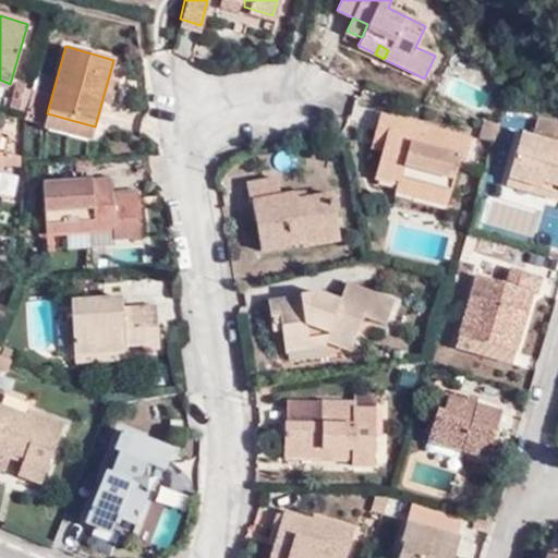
[(26,86),(16,83),(9,109),(19,111),(26,86)]
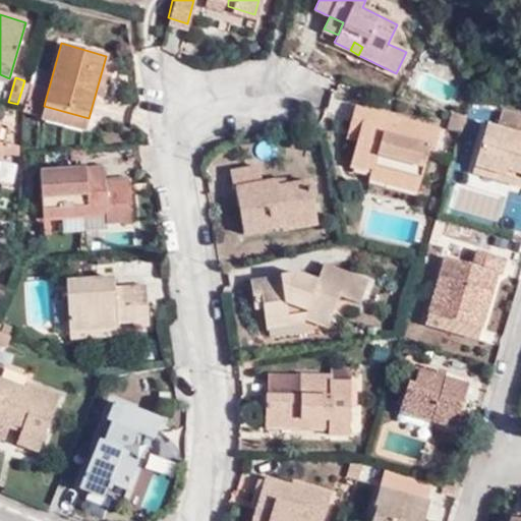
[(44,90),(30,85),(22,112),(37,117),(44,90)]
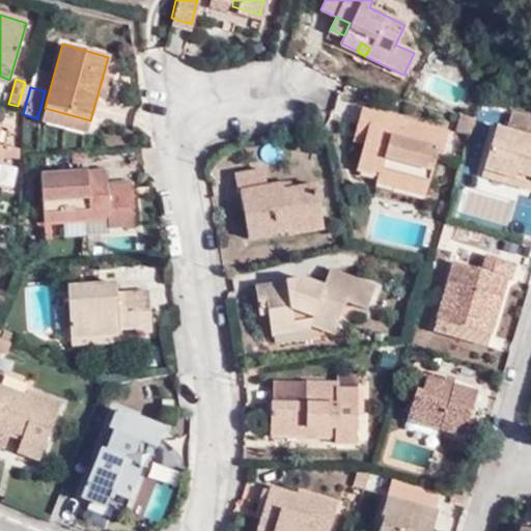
[(86,135),(90,120),(45,108),(40,121),(86,135)]
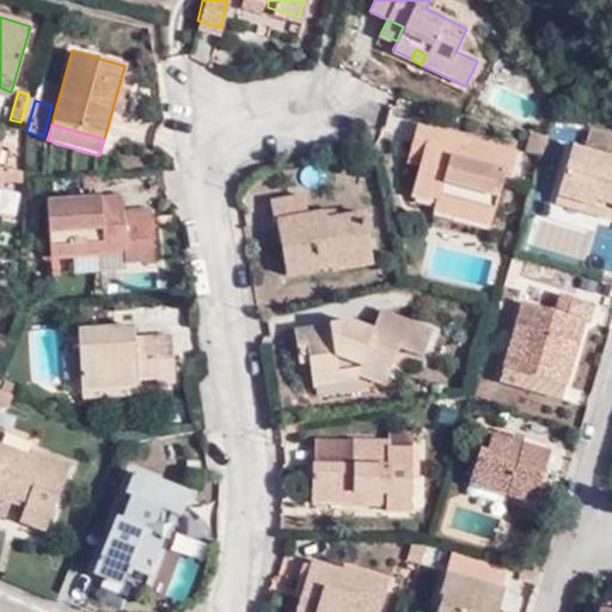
[(611,132),(585,124),(579,147),(569,145),(555,194),(589,204),(592,196),(611,202),(611,201),(611,132)]
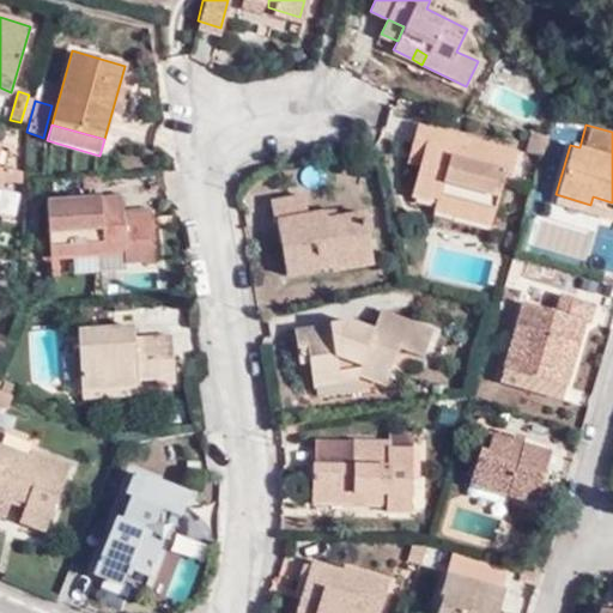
[(437,196),(493,211),(504,174),(510,175),(516,153),(417,126),(411,147),(425,151),(420,165),(413,189),(437,196)]
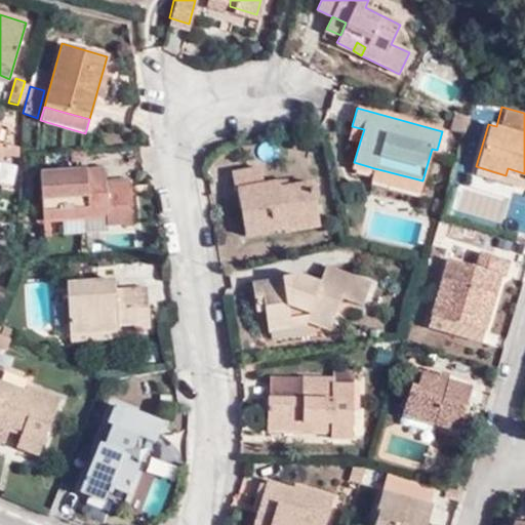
[(463,134),(470,117),(455,112),(449,130),(463,134)]
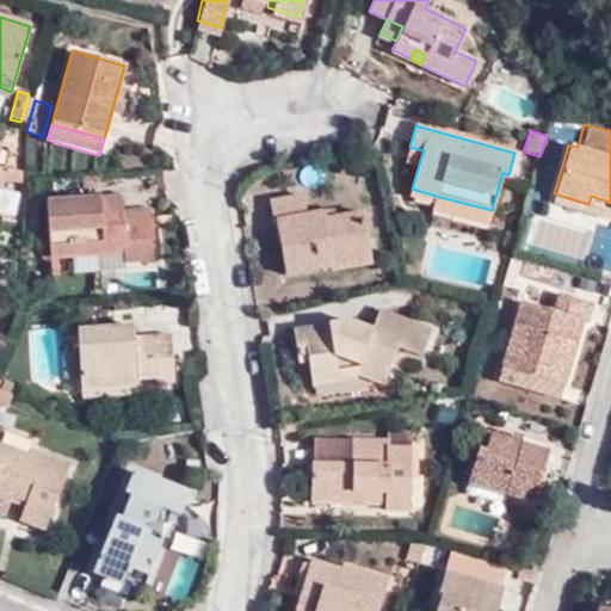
[(424,150),(409,147),(406,160),(419,165),(424,150)]
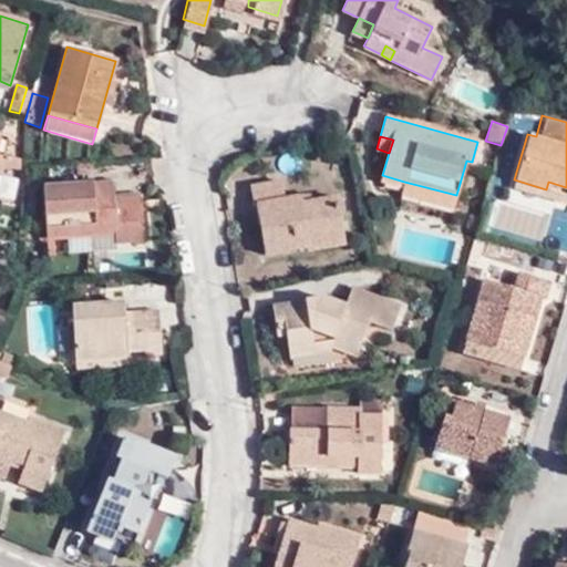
[(309,228),(342,220),(337,192),(303,198),(301,191),(286,194),(281,176),(247,183),(251,204),(256,203),(265,250),(311,240),(309,228)]
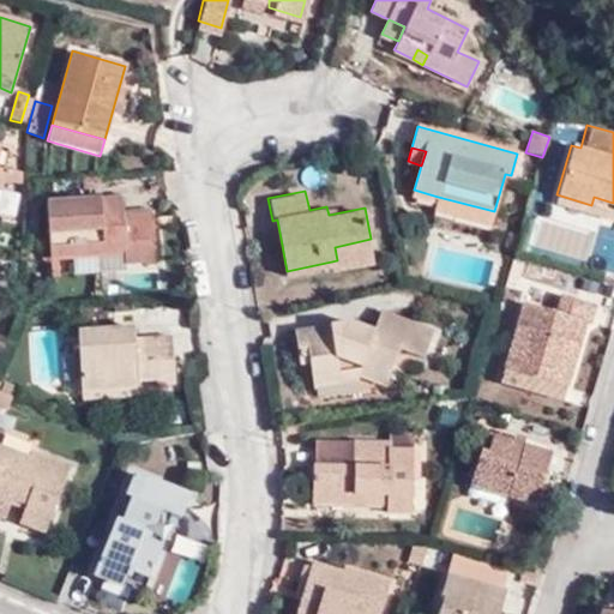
[(591,205),(557,194),(554,204),(609,220),(613,203),(594,197),(591,205)]
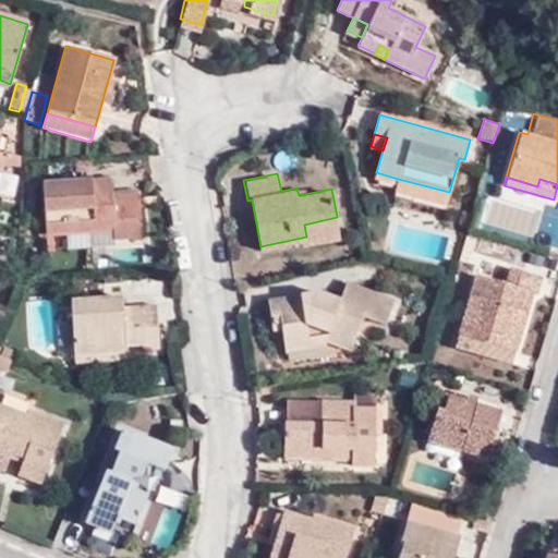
[(446,204),(449,192),(398,179),(395,190),(446,204)]
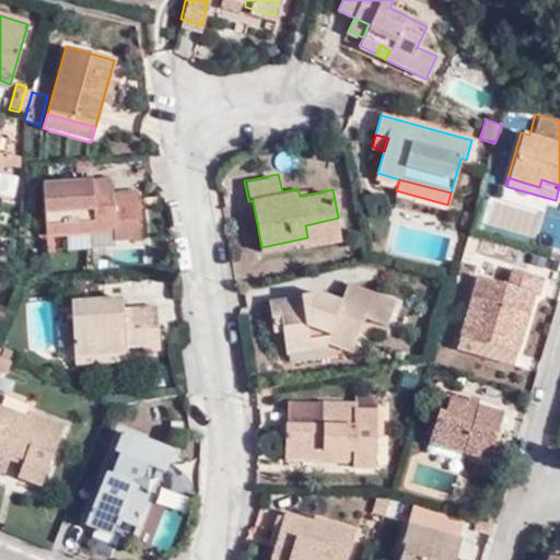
[(84,230),(111,229),(112,240),(139,237),(137,201),(109,203),(108,193),(107,181),(41,185),(43,233),(84,230)]
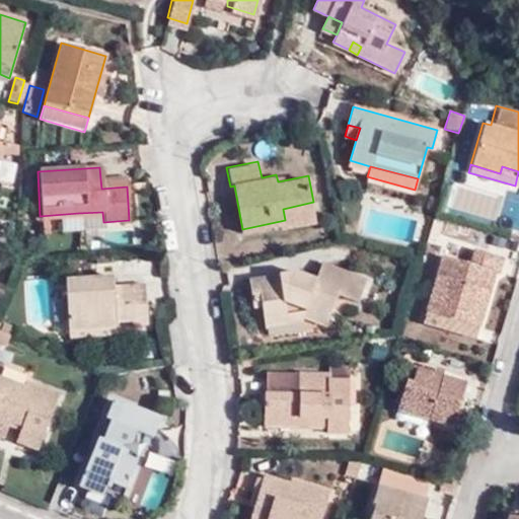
[(126,176),(100,178),(101,189),(127,187),(126,176)]
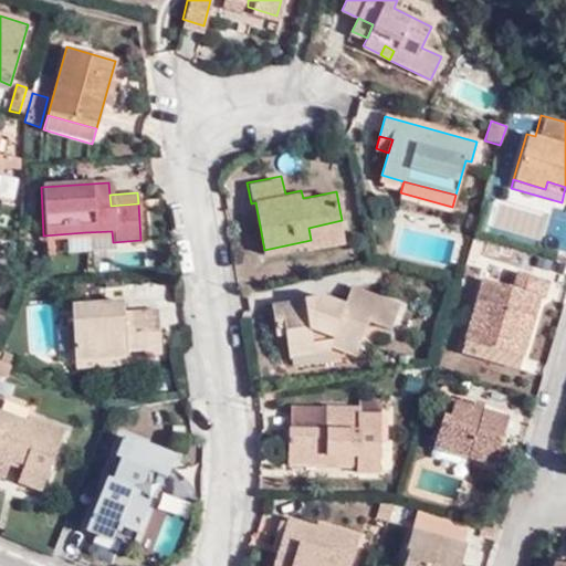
[(345,238),(342,220),(308,228),(311,240),(312,244),(345,238)]
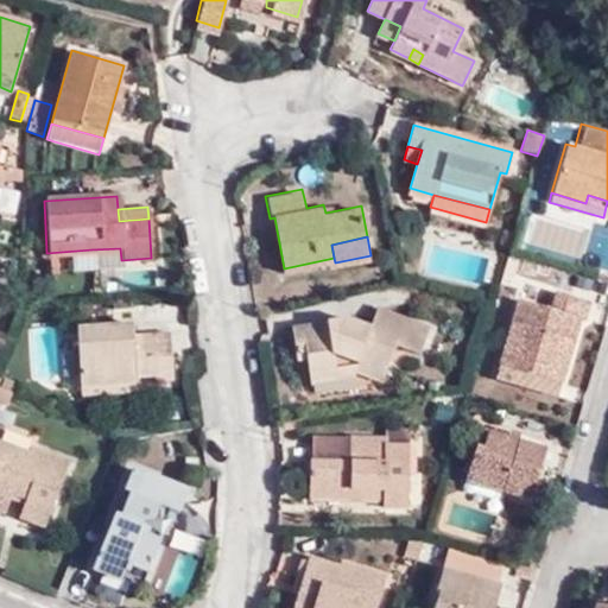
[(120,248),(92,249),(96,266),(97,293),(122,292),(121,260),(120,248)]
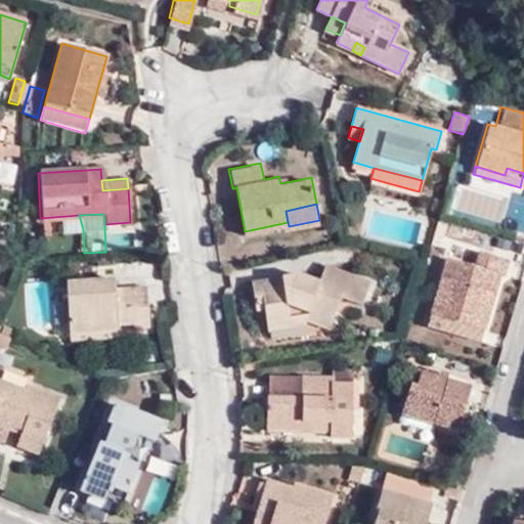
[(429,312),(483,328),(498,274),(503,275),(508,258),(477,249),(472,264),(445,256),(429,312)]
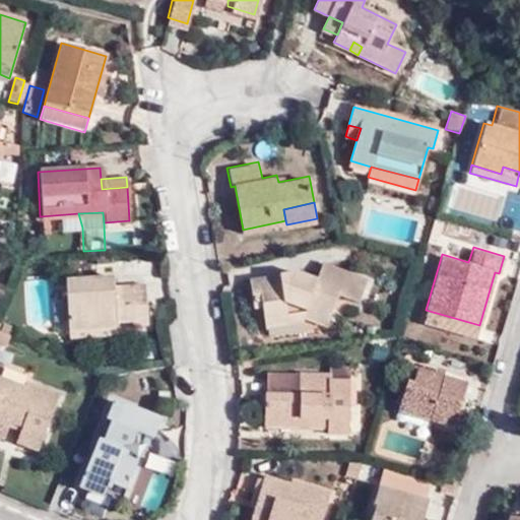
[(299,270),(297,270),(293,281),(280,282),(278,273),(248,278),(252,306),(261,305),(263,317),(284,315),(303,322),(304,317),(326,325),(338,294),(358,301),(366,276),(322,261),(316,277),(299,270)]
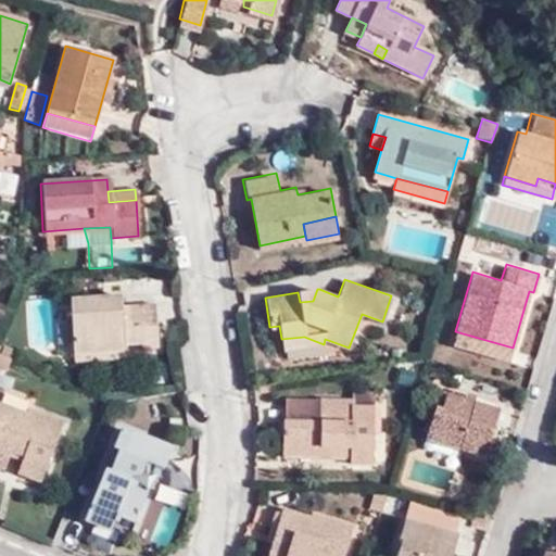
[(313,301),(317,289),(298,292),(300,302),(313,301)]
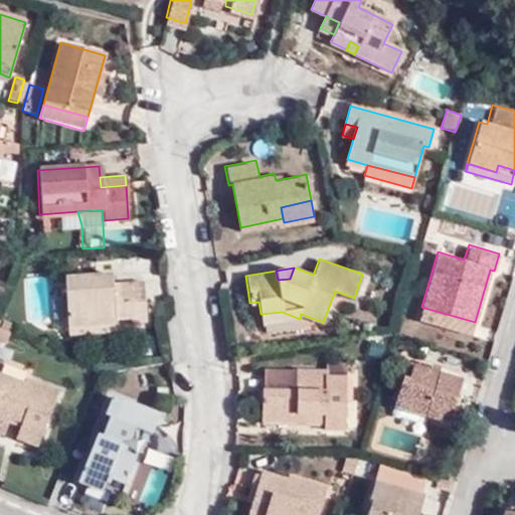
[(112,275),(103,276),(104,286),(113,286),(112,275)]
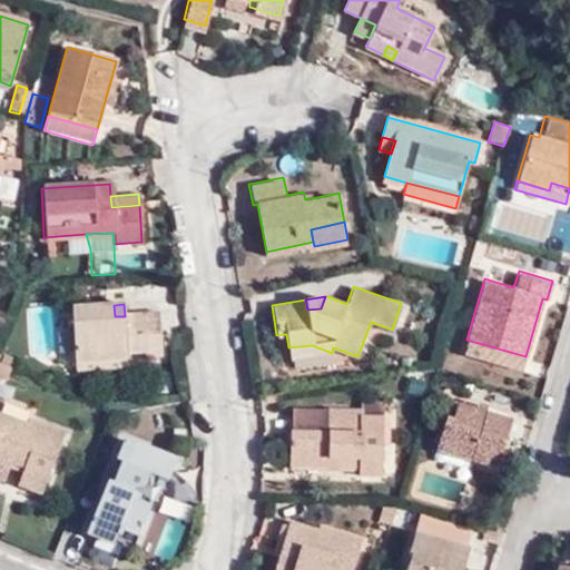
[(115,316),(114,305),(72,311),(79,367),(130,360),(129,354),(148,352),(148,357),(165,355),(158,311),(125,316),(115,316)]
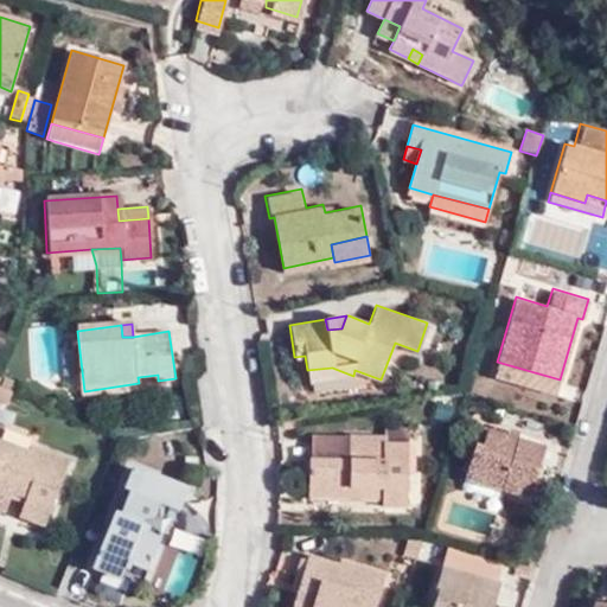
[(555,394),(560,379),(497,362),(492,376),(555,394)]
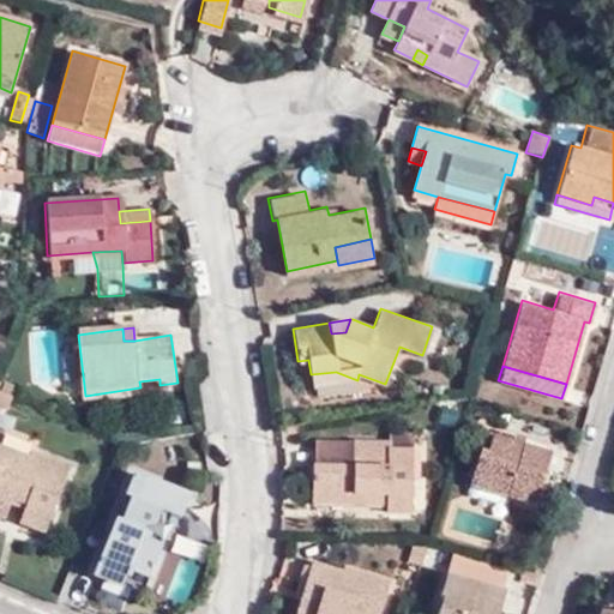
[(357,380),(336,372),(311,374),(313,386),(357,380)]
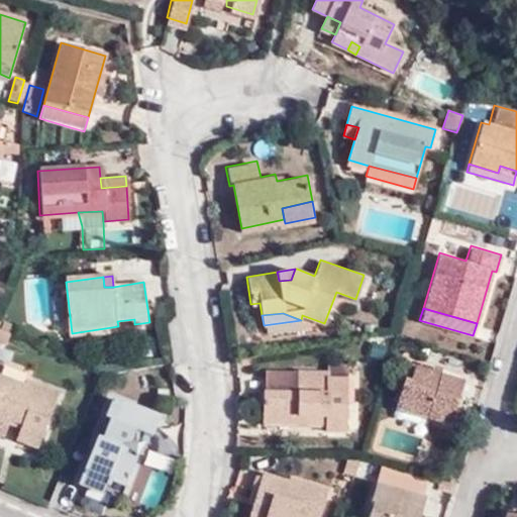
[(118,326),(72,333),(73,340),(120,335),(118,326)]
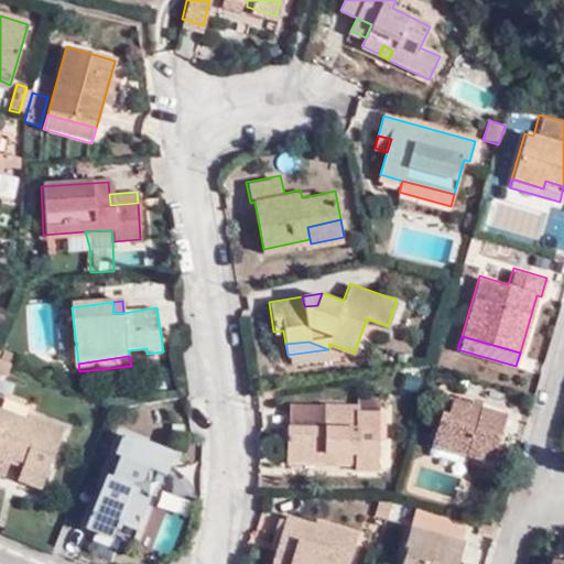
[(503,413),(453,398),(448,414),(441,412),(432,437),(466,447),(464,455),(488,463),(503,413)]
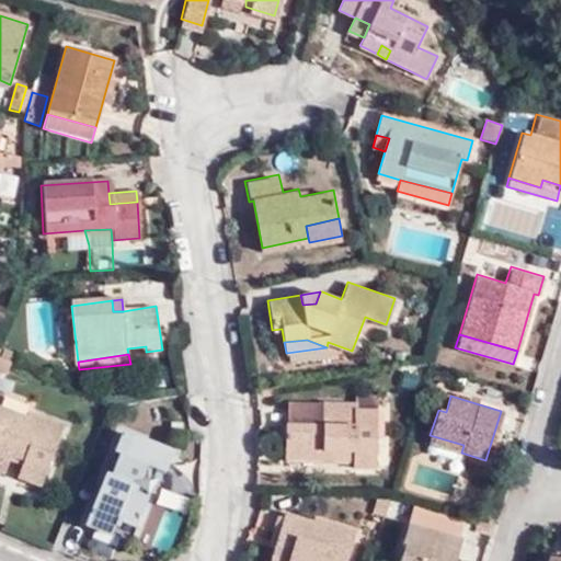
[(289,419),(287,448),(335,451),(335,459),(352,460),(352,468),(376,469),(380,414),(359,412),(359,403),(328,400),(325,422),(289,419)]
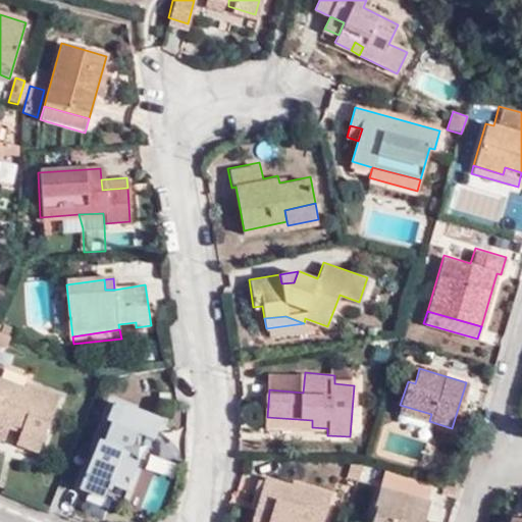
[(0,426),(7,429),(8,426),(20,432),(15,446),(38,456),(59,400),(29,386),(25,393),(0,381),(0,426)]
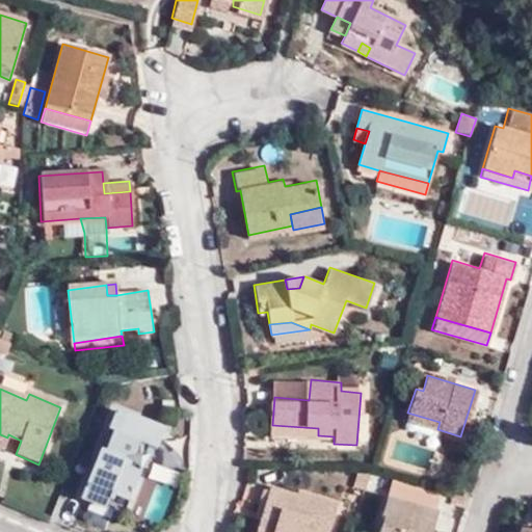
[(137,436),(145,441),(157,446),(163,426),(114,405),(107,427),(112,429),(104,449),(99,448),(83,486),(107,496),(110,489),(128,496),(139,468),(136,467),(127,463),(137,436)]
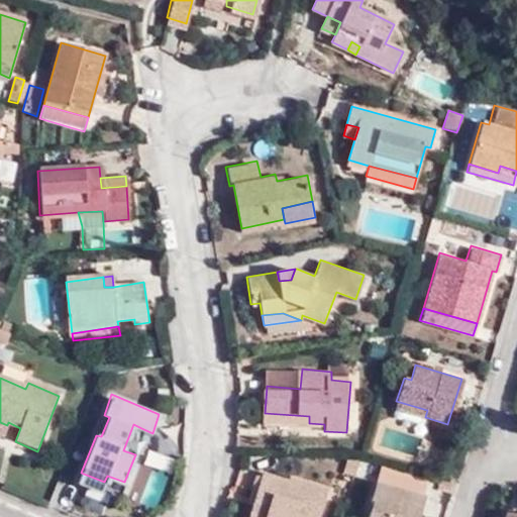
[(427,410),(396,401),(394,408),(425,417),(427,410)]
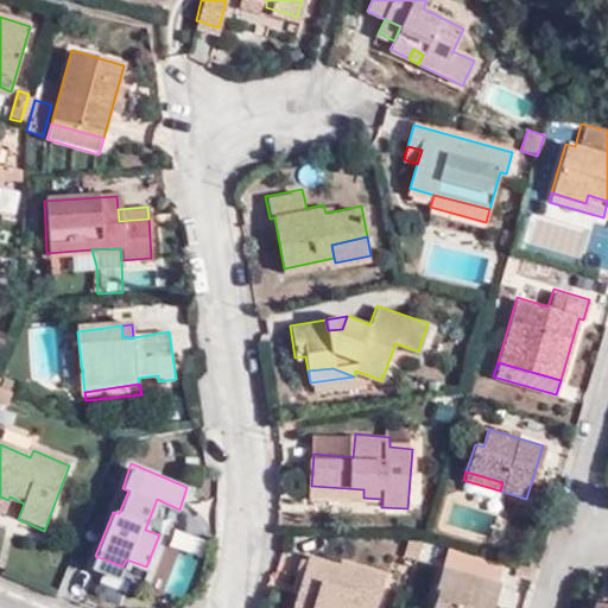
[(363,489),(311,486),(310,494),(363,498),(363,489)]
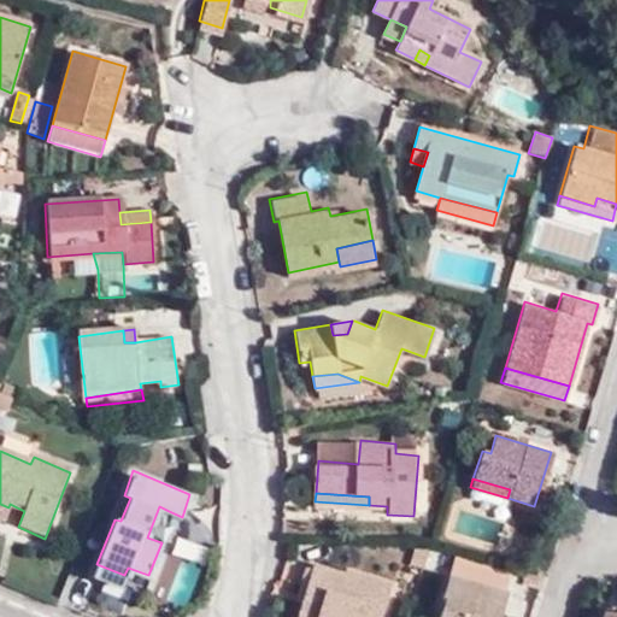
[(158,541),(169,511),(159,506),(147,538),(158,541)]
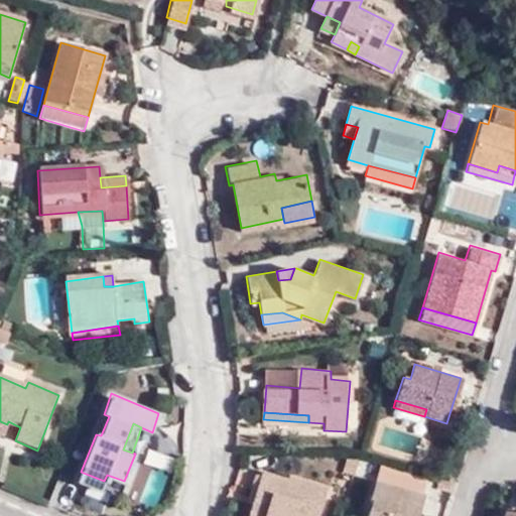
[(104,481),(81,472),(78,481),(118,497),(124,481),(107,475),(104,481)]
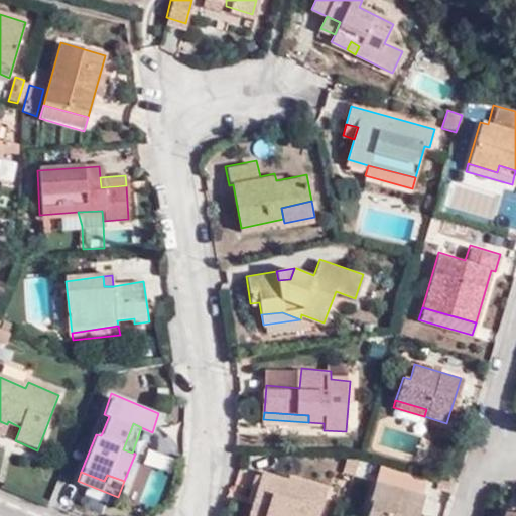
[(316,515),(323,496),(284,482),(282,489),(257,481),(245,515),(316,515)]
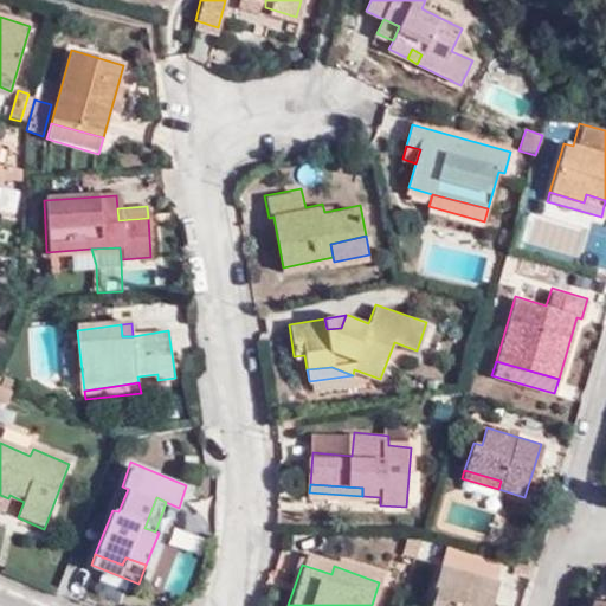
[(489,605),(497,582),(438,565),(431,586),(436,587),(429,605),(489,605)]
